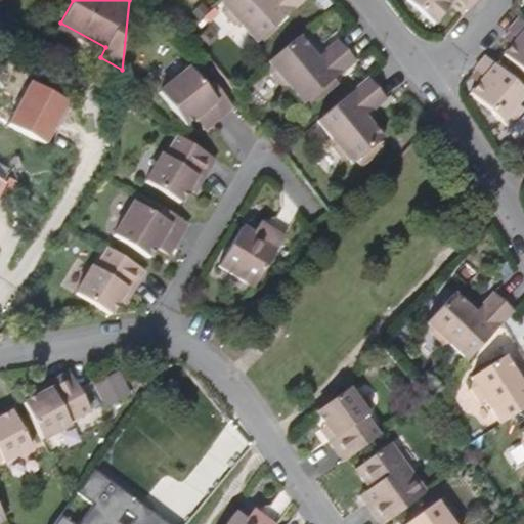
[(258,40),(302,0),(221,0),(224,3),(224,8),(233,19),(241,19),(258,40)]
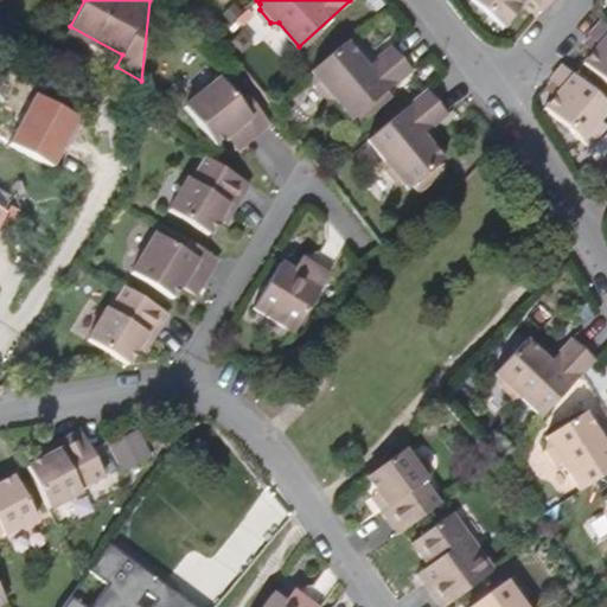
[(529,0),(542,11),(550,0),(470,0),(502,27),(524,0),(529,0)]
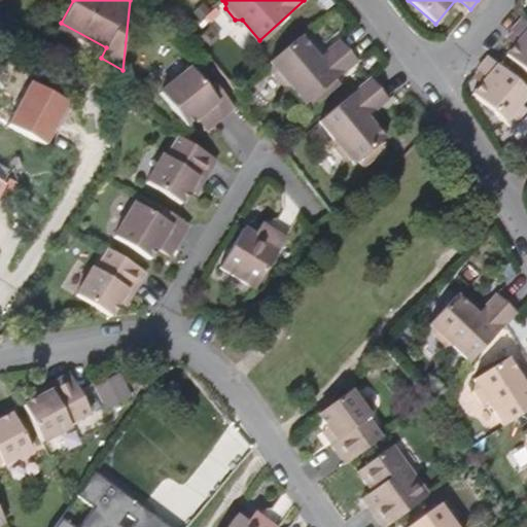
[(526,20),(523,18),(512,31),(521,38),(507,55),(526,71),(526,20)]
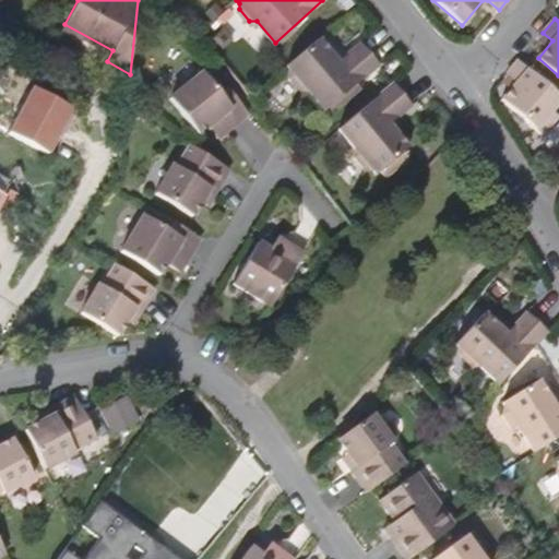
[(324,110),(380,66),(361,42),(339,60),(320,36),(287,64),(290,69),(289,75),(300,88),(307,87),(324,110)]
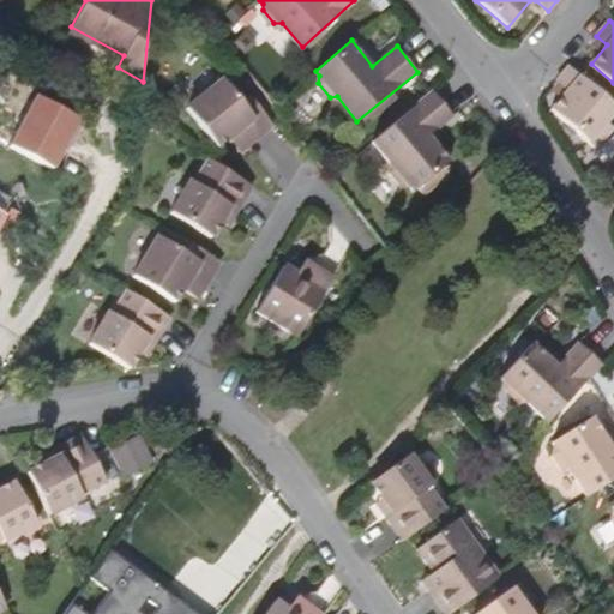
[(613,127),(607,121),(613,112),(613,102),(570,65),(557,80),(567,91),(552,109),(597,149),(613,130),(613,127)]
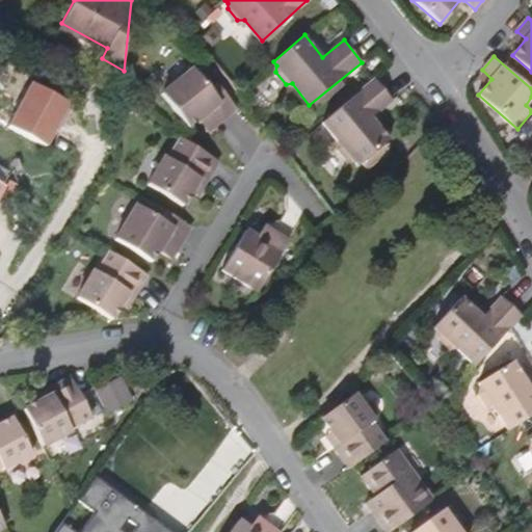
[(238,105),(221,83),(213,89),(194,65),(162,89),(189,125),(198,117),(207,111),(215,123),(238,105)]
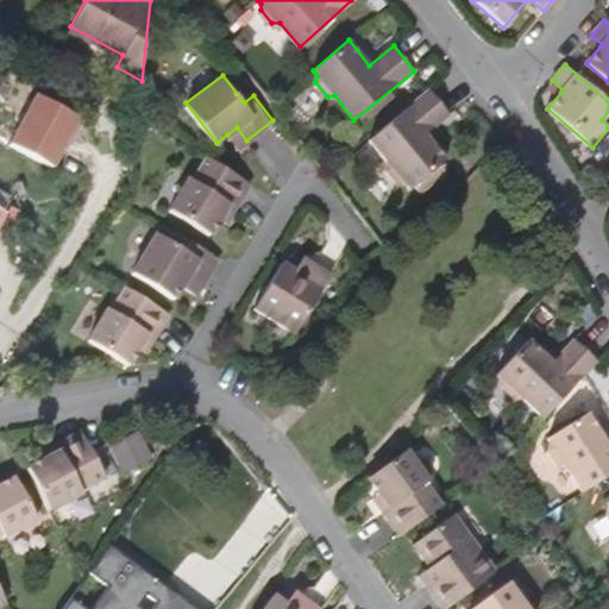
[(447,159),(426,133),(450,114),(429,89),(370,138),(388,161),(388,170),(399,183),(406,182),(410,188),(414,186),(445,161),(447,159)]
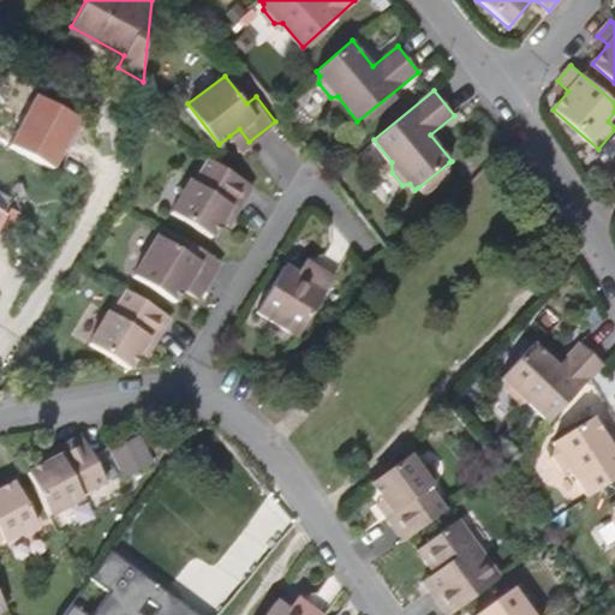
[(249,142),(239,129),(230,136),(239,148),(249,142)]
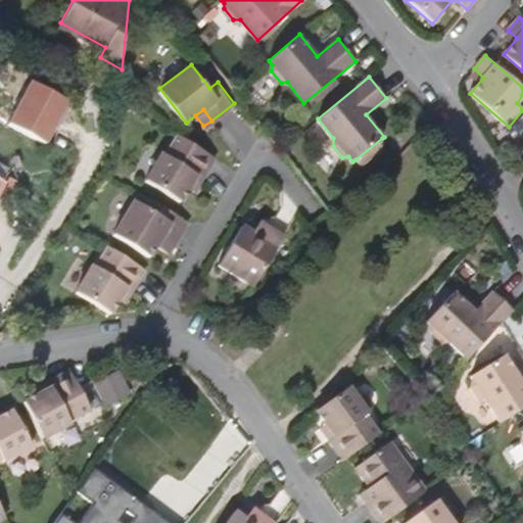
[(199,181),(215,155),(179,134),(167,153),(163,151),(146,179),(179,200),(189,186),(194,177),(199,181)]
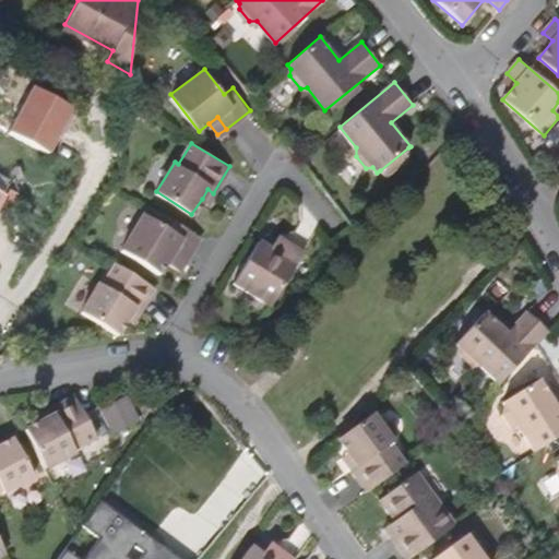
[(408,147),(380,170),(387,179),(416,156),(408,147)]
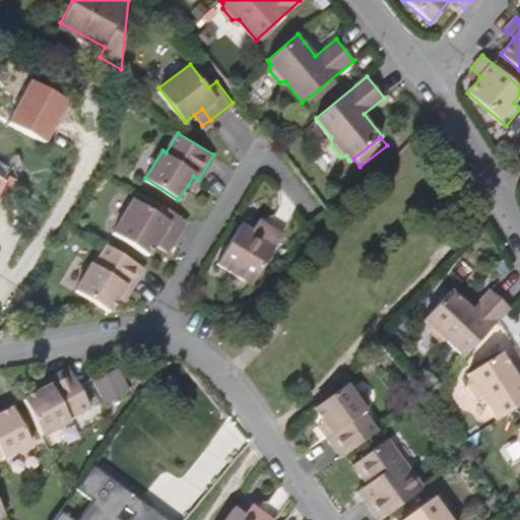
[(14,192),(21,178),(12,173),(5,187),(14,192)]
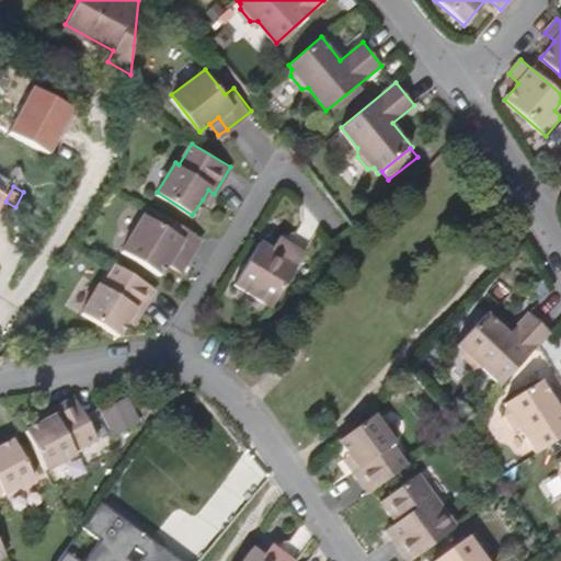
[(208,203),(214,194),(208,190),(203,199),(208,203)]
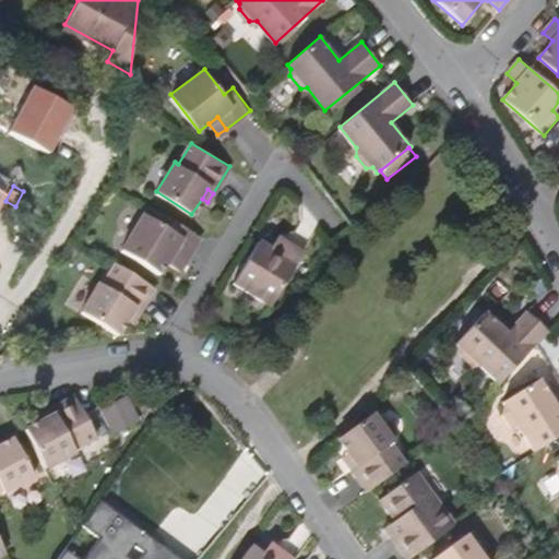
[(185,262),(201,236),(175,219),(169,229),(143,213),(120,249),(159,273),(167,262),(173,253),(185,262)]
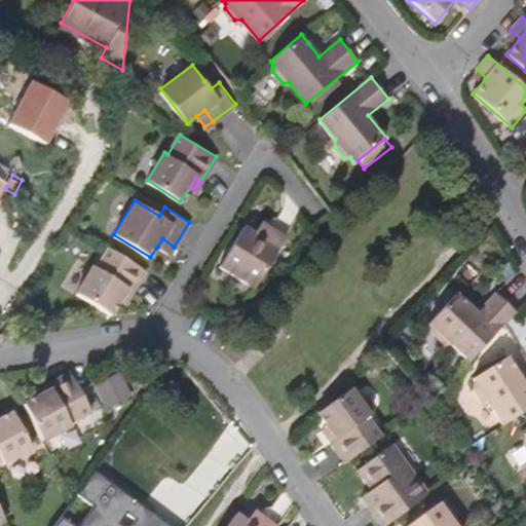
[(286,236),(270,227),(266,234),(257,229),(246,222),(242,228),(278,250),(286,236)]
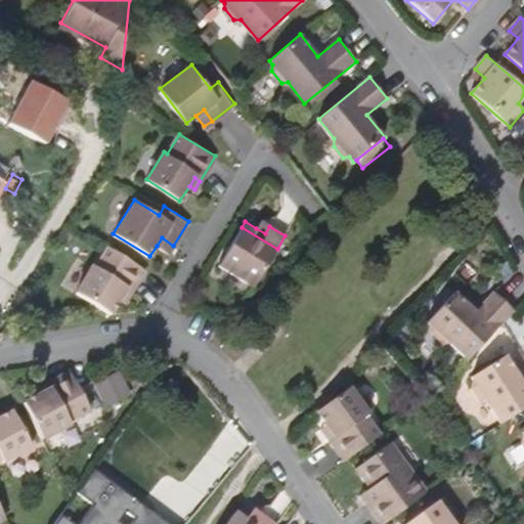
[(269,226),(260,221),(256,228),(265,233),(269,226)]
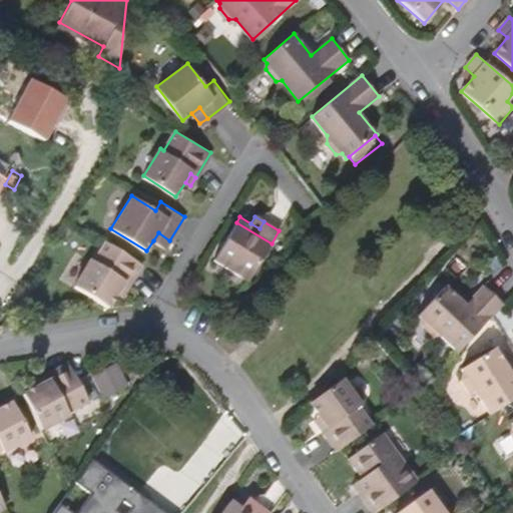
[(259,266),(272,243),(236,222),(214,260),(247,280),(257,265),(259,266)]
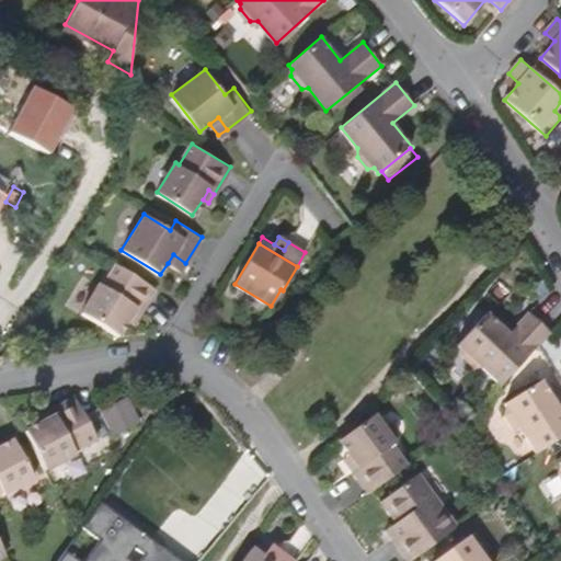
[(180,271),(185,263),(173,254),(168,263),(180,271)]
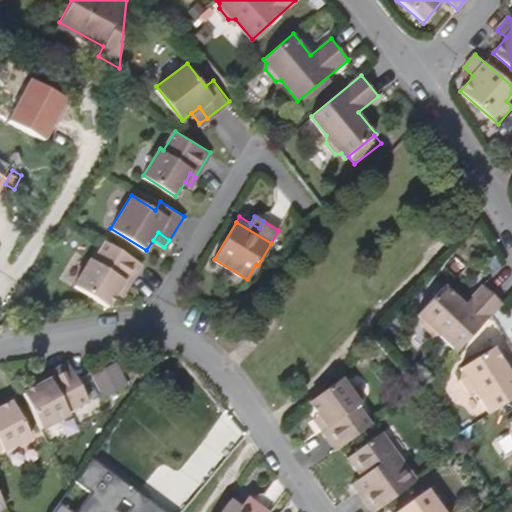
[(127,287),(142,262),(107,240),(94,260),(90,258),(73,285),(104,305),(107,305),(115,292),(121,283),(127,287)]
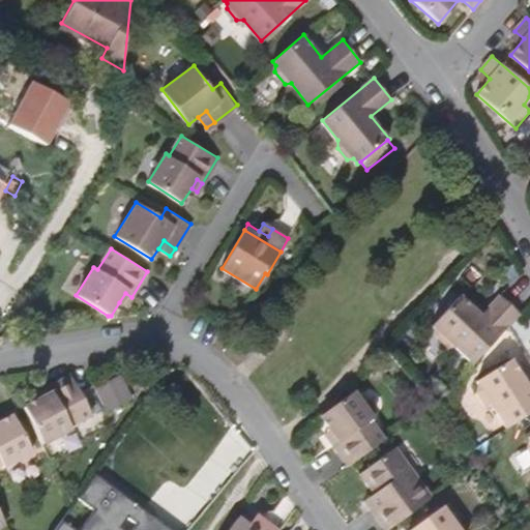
[(125,305),(131,297),(125,293),(119,302),(125,305)]
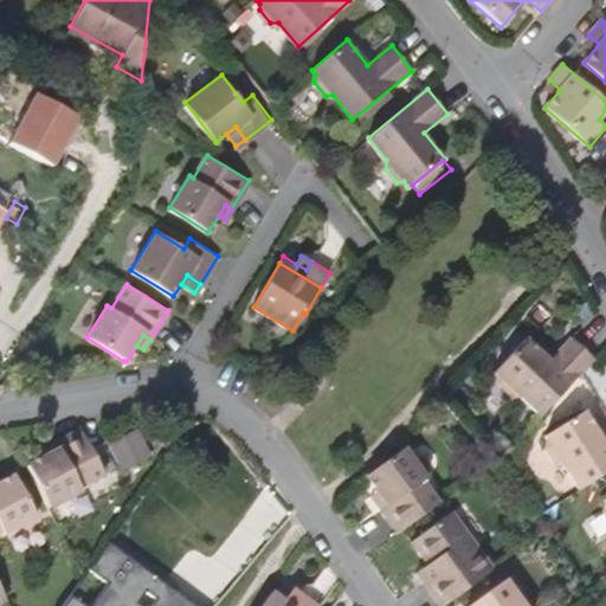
[(540,416),(593,359),(571,337),(549,361),(527,339),(494,373),(498,376),(498,384),(511,397),(519,395),(540,416)]
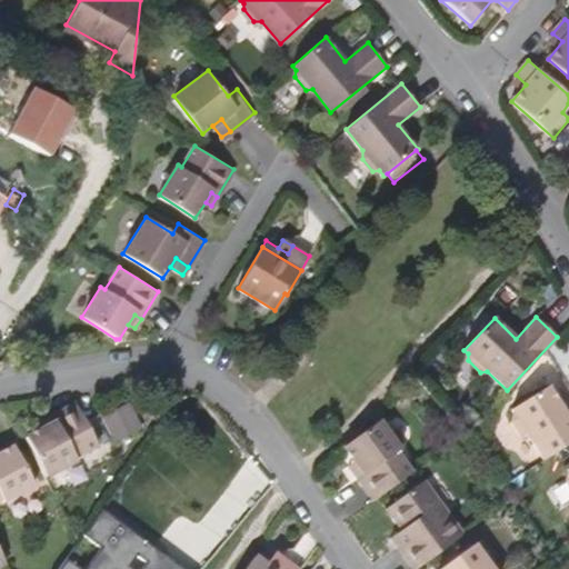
[(568,440),(568,407),(563,411),(547,383),(509,406),(515,413),(511,418),(521,433),(527,433),(542,458),(568,440)]
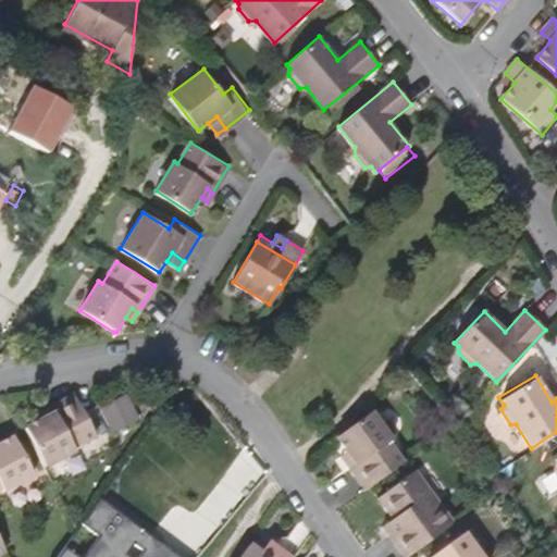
[(99,430),(78,390),(50,404),(53,411),(45,417),(27,424),(47,461),(78,445),(76,441),(99,430)]
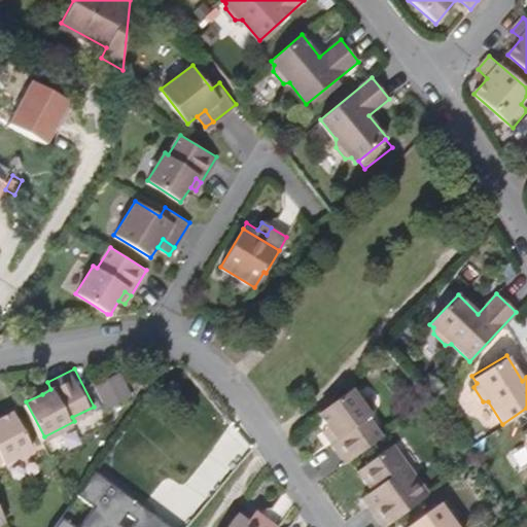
[(127,374),(98,378),(103,403),(131,398),(127,374)]
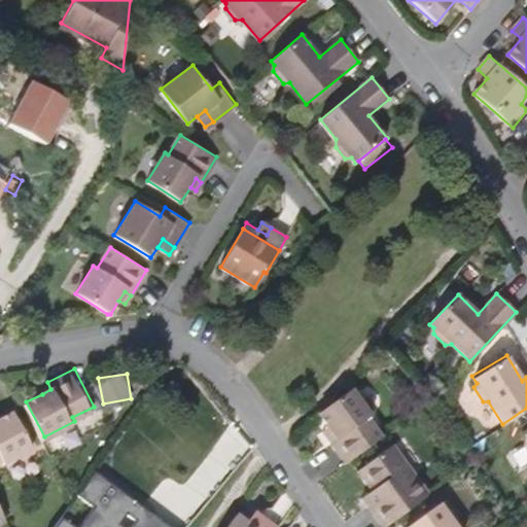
[(50,389),(47,382),(38,387),(42,394),(50,389)]
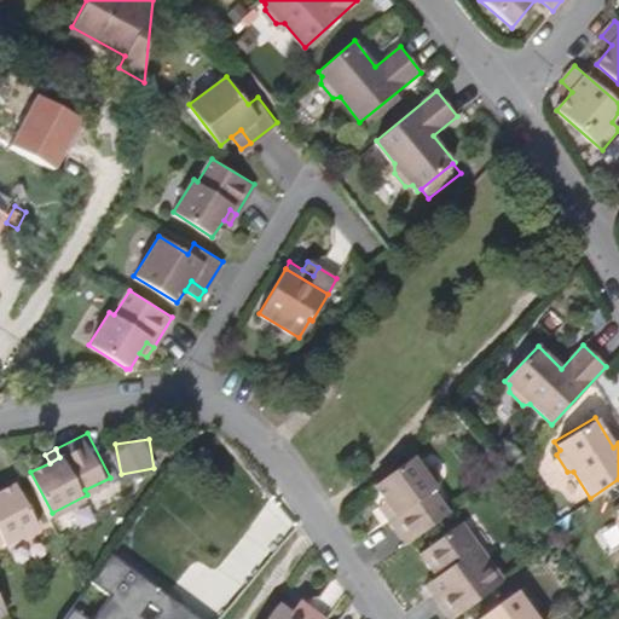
[(445,513),(431,492),(435,490),(411,457),(371,486),(385,503),(389,510),(383,516),(403,543),(445,513)]
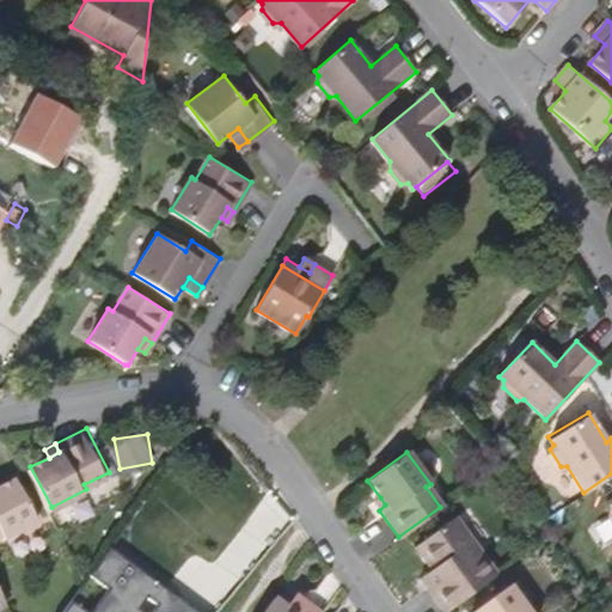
[(42,519),(20,477),(1,487),(0,487),(0,533),(5,531),(8,537),(42,519)]
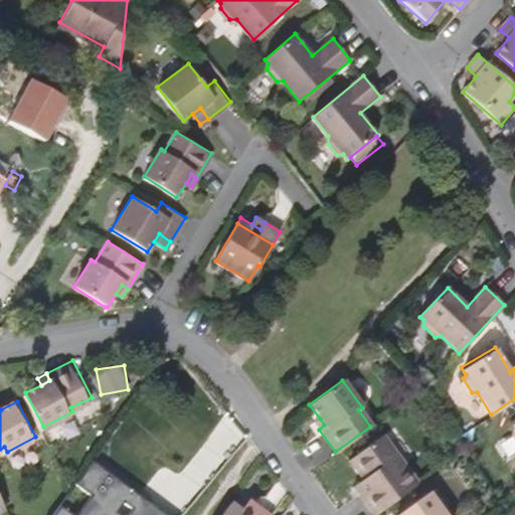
[(169,512),(218,455),(198,438),(217,415),(212,410),(192,435),(181,425),(132,482),(169,512)]
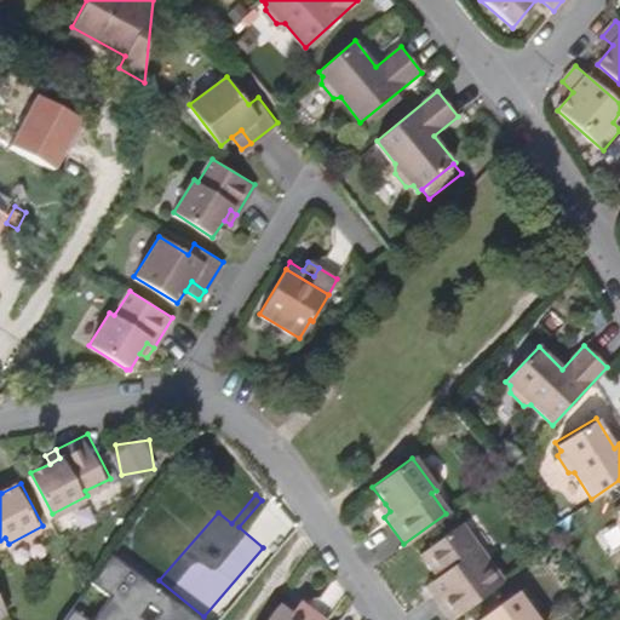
[(390,511),(385,504),(378,509),(384,517),(390,511)]
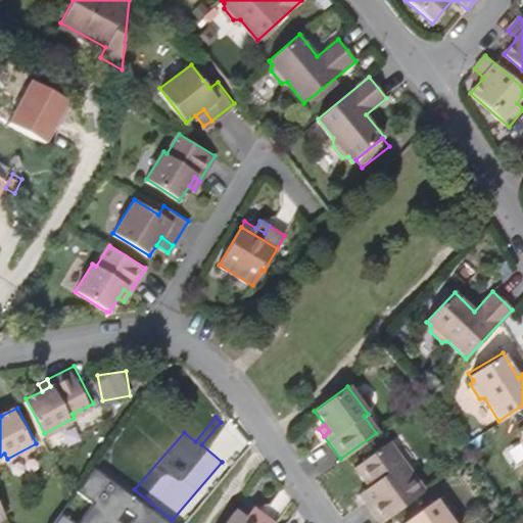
[(380,522),(424,492),(388,443),(354,468),(369,488),(375,496),(364,504),(377,522),(380,522)]
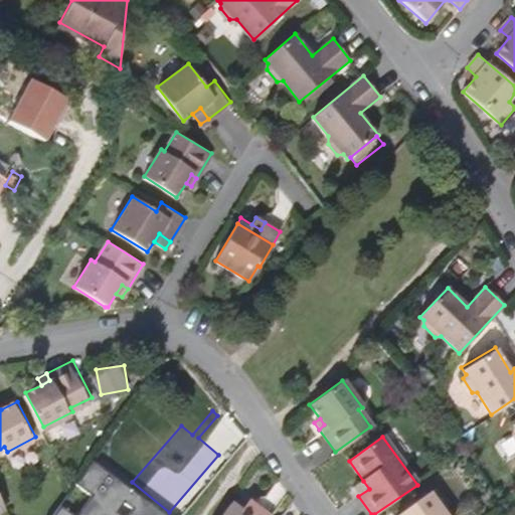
[(169,514),(95,459),(52,514),(169,514)]
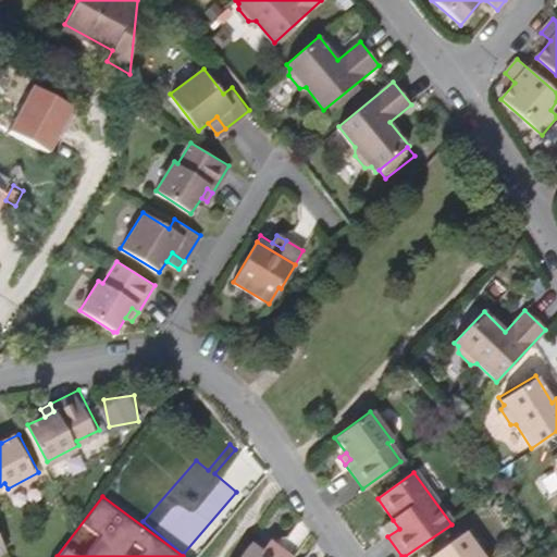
[(387,536),(399,529),(393,520),(382,528),(387,536)]
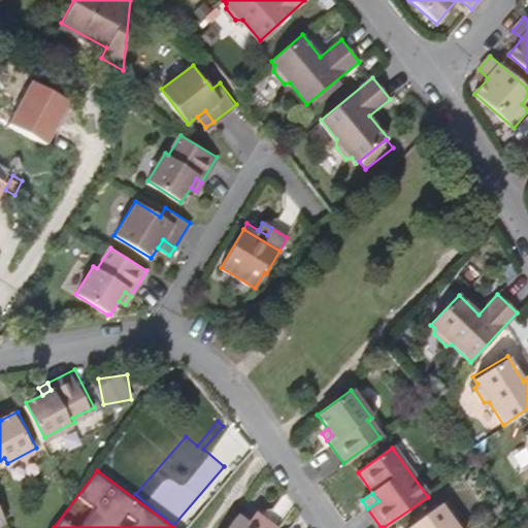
[(263,527),(267,523),(242,504),(225,527),(263,527)]
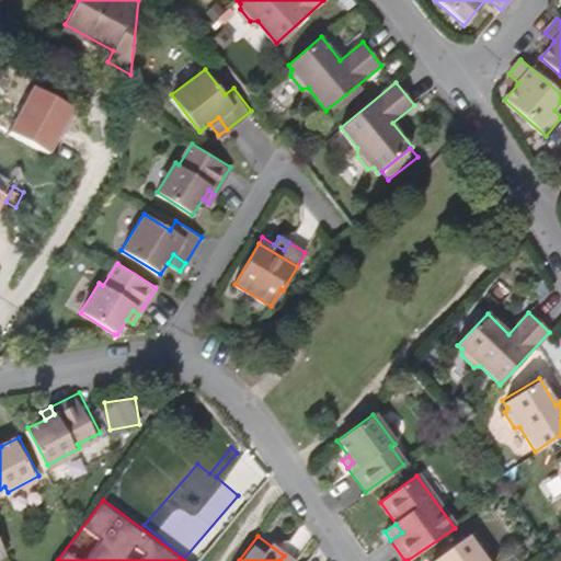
[(480,560),(464,538),(431,560),(480,560)]
